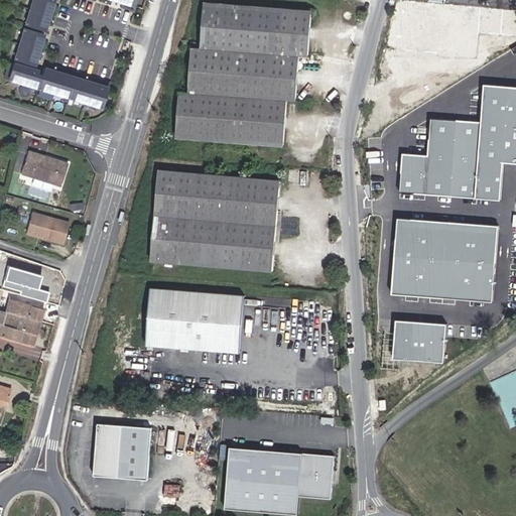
[(52,1),(48,0),(31,0),(24,26),(44,32),(52,1)]
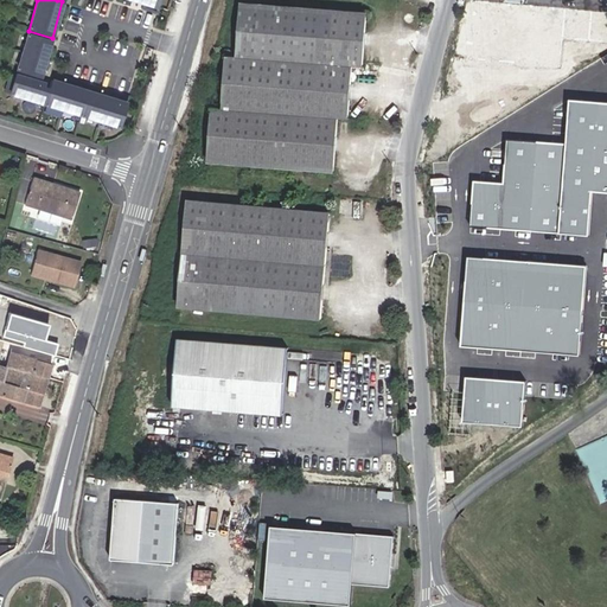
[(364,65),(368,12),(242,4),(238,58),(228,57),(224,109),(215,108),(211,163),(344,171),(347,116),(357,117),(360,65),(364,65)]
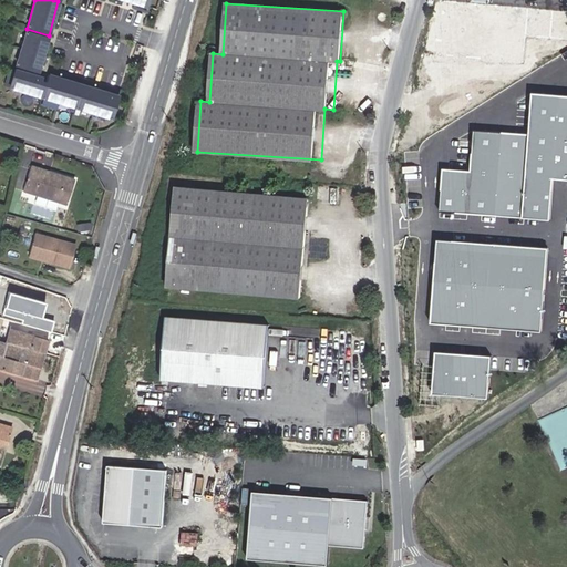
[(47,39),(26,33),(16,66),(37,73),(47,39)]
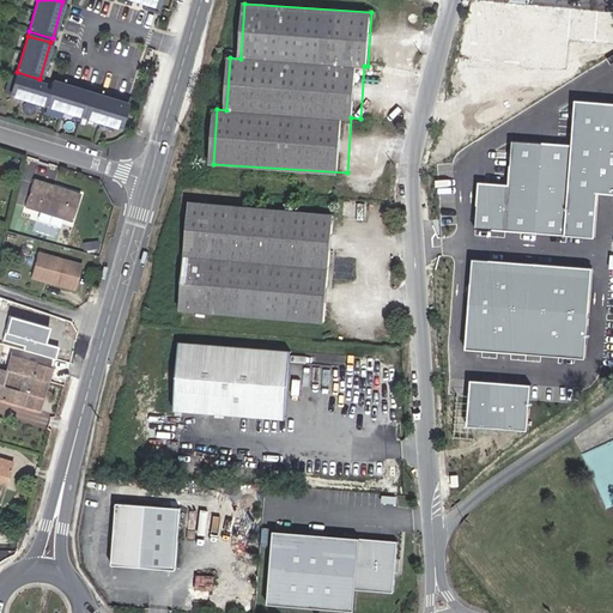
[(126,104),(50,83),(49,87),(20,79),(14,97),(119,127),(126,104)]
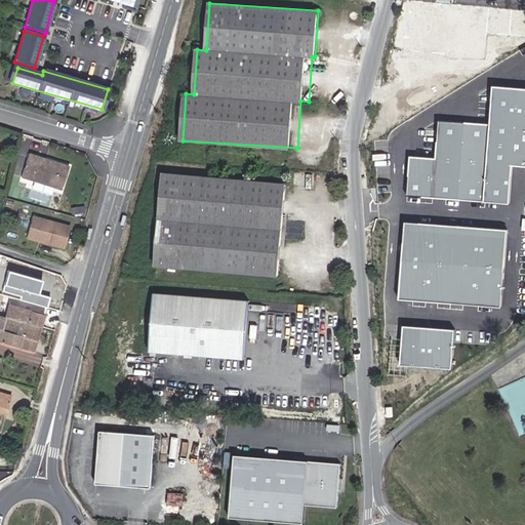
[(524,88),(493,86),(490,124),(439,121),(436,158),(410,157),(408,196),(510,203),(513,165),(524,165),(524,88)]
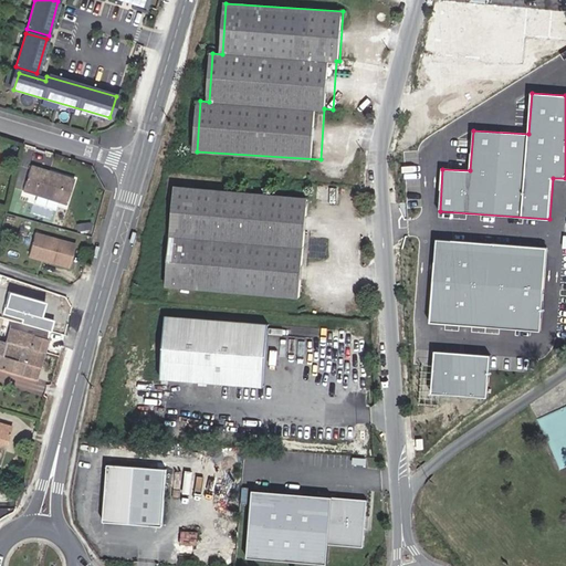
[(74,179),(31,166),(23,189),(66,203),(74,179)]
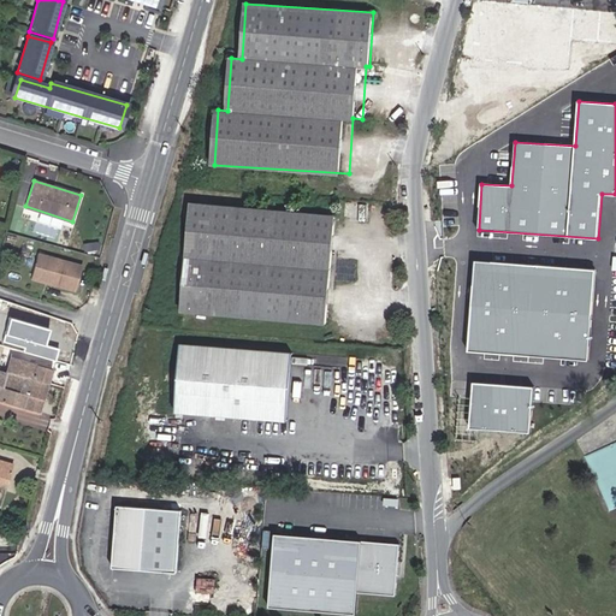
[(345,200),(344,206),(350,206),(349,215),(366,217),(368,202),(345,200)]
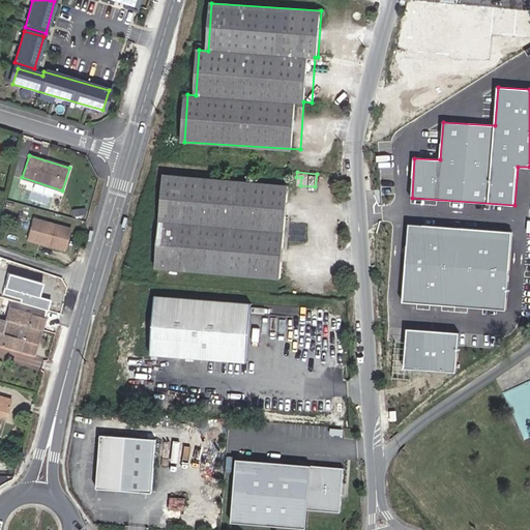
[(288,184),(163,174),(155,267),(280,277),(288,184)]
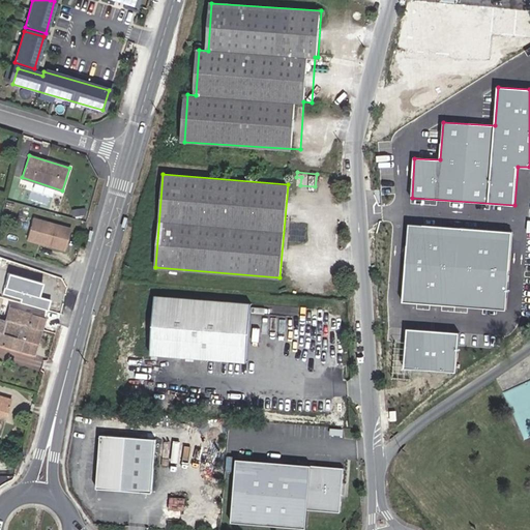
[(56,199),(59,190),(31,181),(28,189),(56,199)]
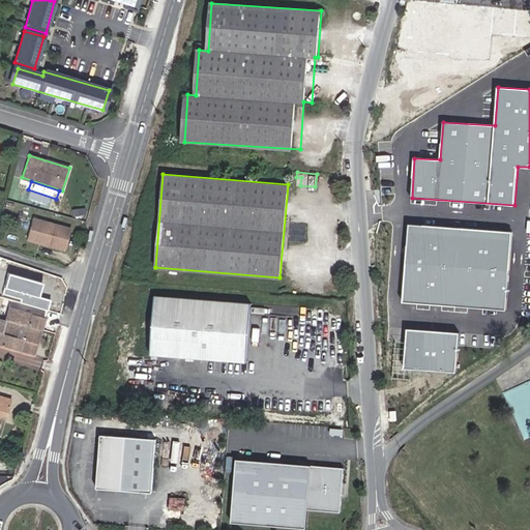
[(26,242),(35,245),(37,243),(39,244),(40,246),(65,254),(71,231),(32,219),(26,242)]
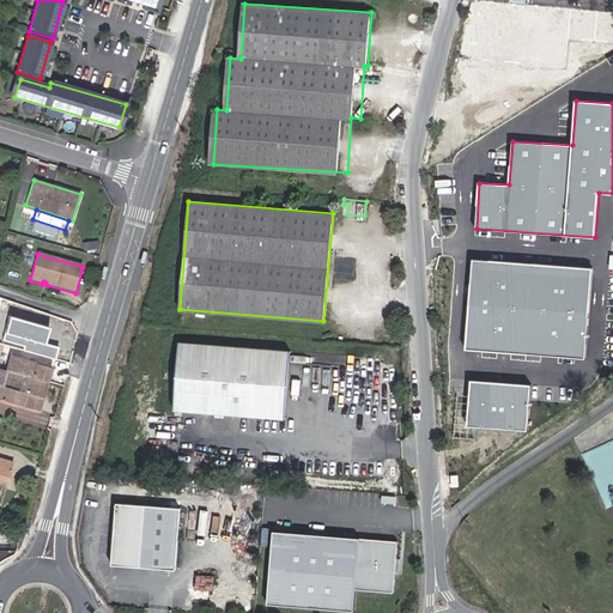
[(593,268),(474,260),(468,349),(587,357),(593,268)]
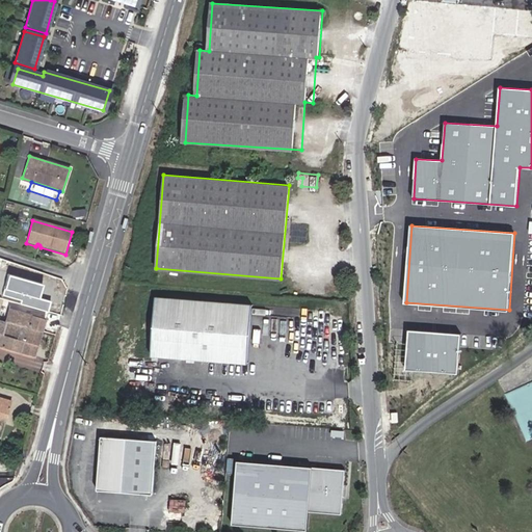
[(14,275),(7,296),(26,301),(25,304),(55,313),(57,302),(43,298),(47,285),(14,275)]
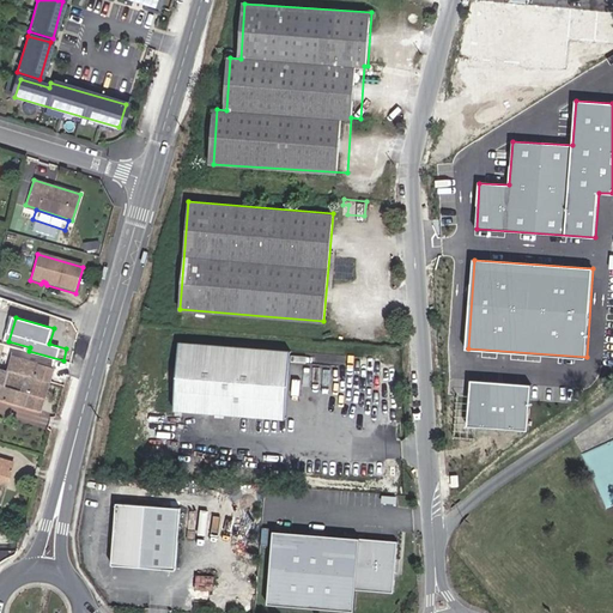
[(279,350),(177,341),(171,408),(273,417),(279,350)]
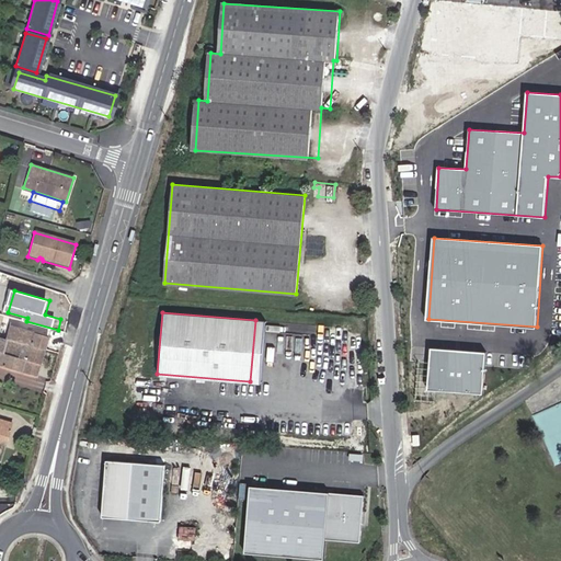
[(266,321),(255,320),(250,381),(261,382),(266,321)]
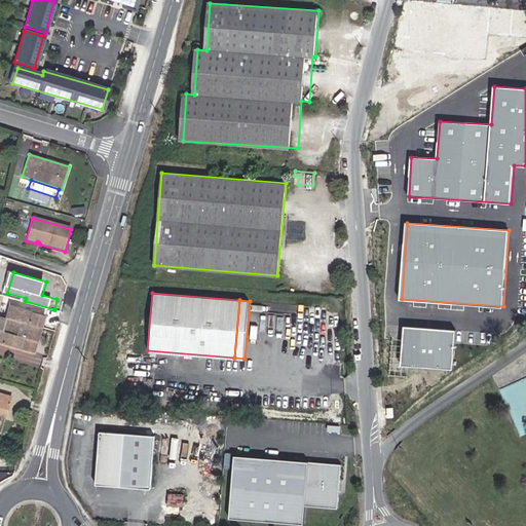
[(6,316),(43,327),(46,315),(10,305),(6,316)]
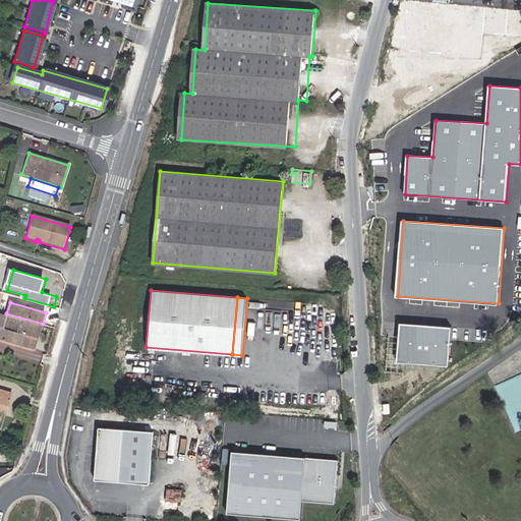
[(6,313),(0,311),(0,327),(2,328),(0,334),(0,339),(35,349),(43,324),(6,313)]
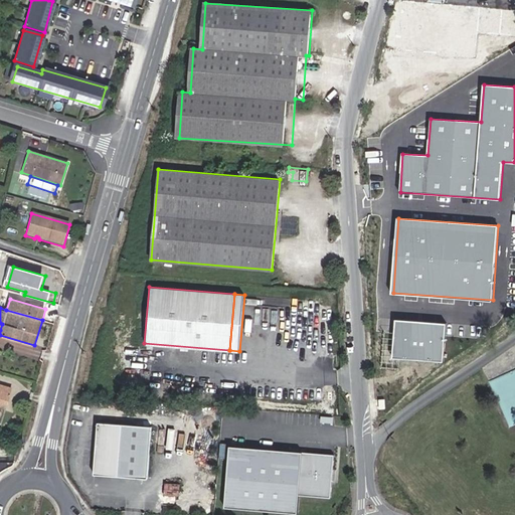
[(447,323),(396,320),(394,357),(444,361),(447,323)]
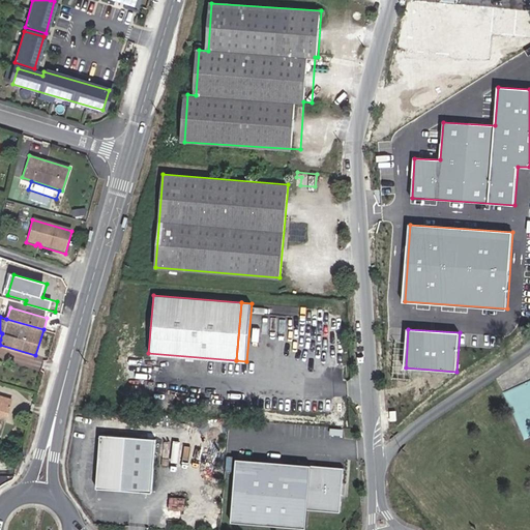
[(0,414),(6,417),(11,399),(0,394),(0,414)]
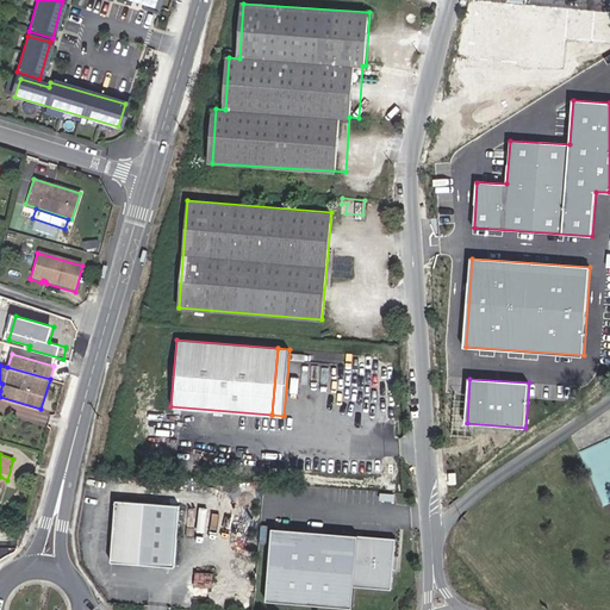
[(179,505),(114,500),(110,561),(175,567),(179,505)]
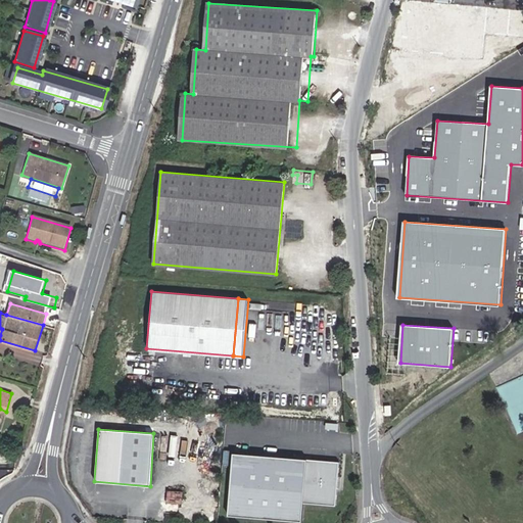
[(339,463),(232,455),(227,517),(296,522),(301,522),(303,504),(335,507),(339,463)]
